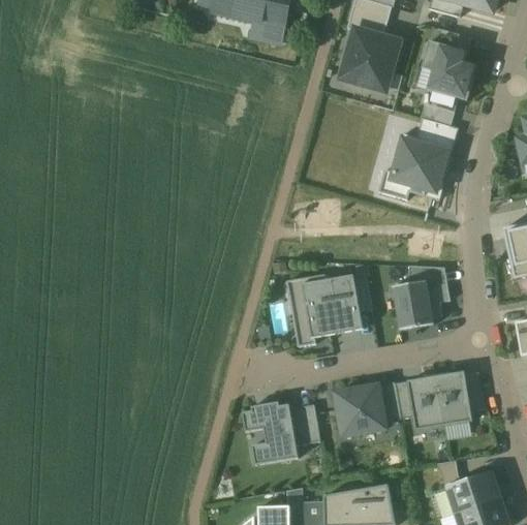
[(213,0),(210,11),(282,30),(289,0),(213,0)]
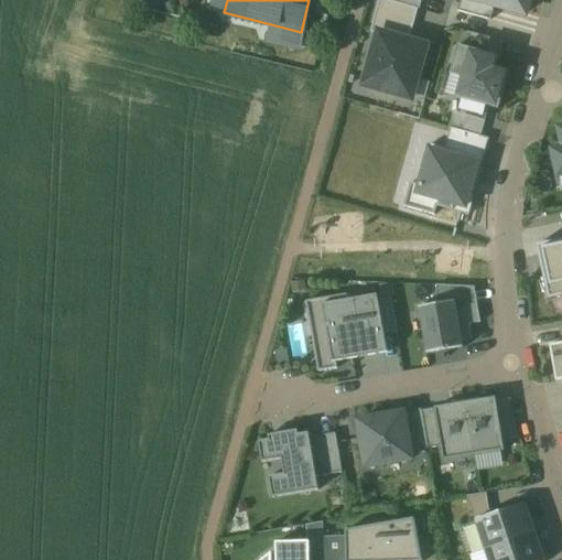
[(493,2),(485,0),(457,0),(456,8),(489,17),(493,2)]
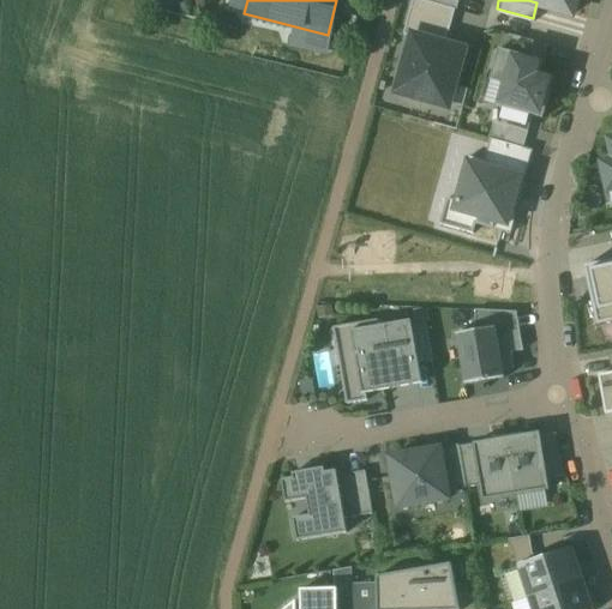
[(528,0),(537,2),(570,12),(574,0),(528,0)]
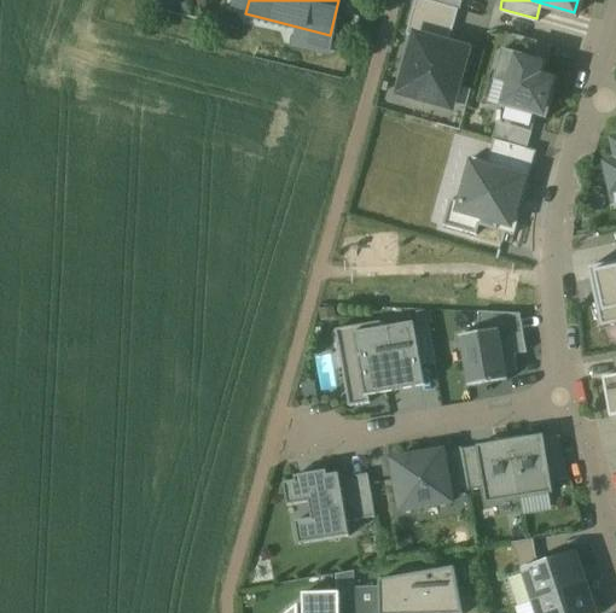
[(411,30),(394,93),(449,107),(466,45),(411,30)]
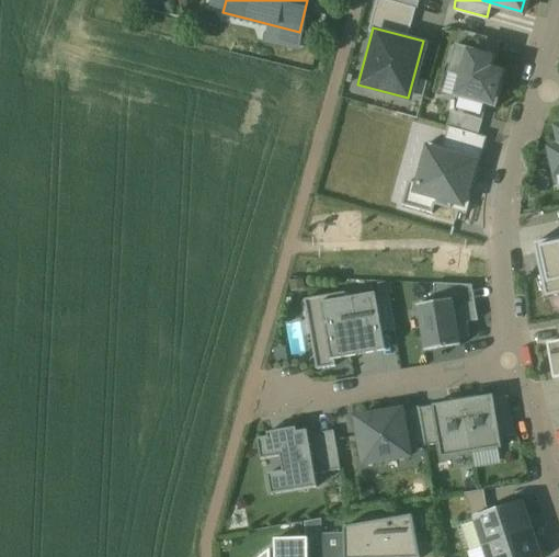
[(467,30),(464,44),(495,53),(499,38),(467,30)]
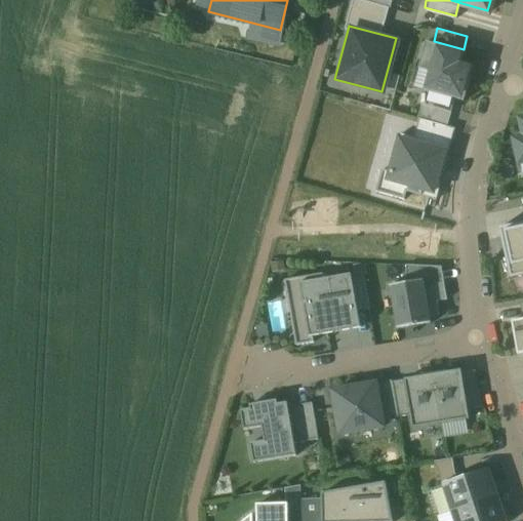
[(464,49),(434,41),(425,39),(417,66),(427,69),(421,87),(424,88),(420,99),(450,108),(453,96),(463,98),(472,63),(460,59),(464,49)]
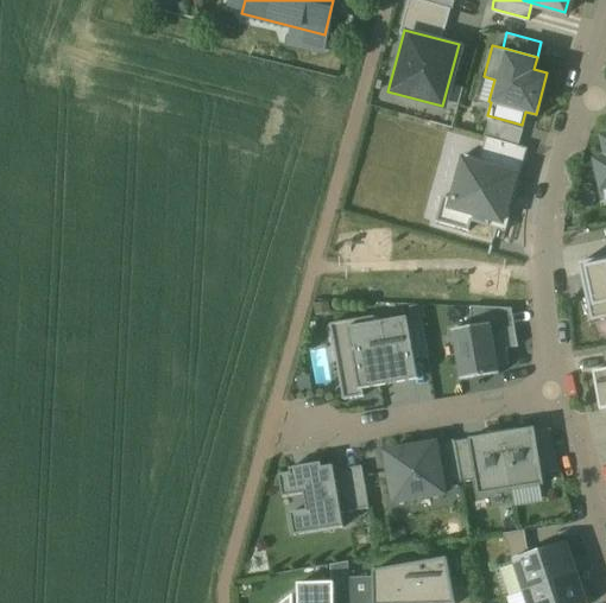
[(517,144),(522,125),(487,115),(483,134),(517,144)]
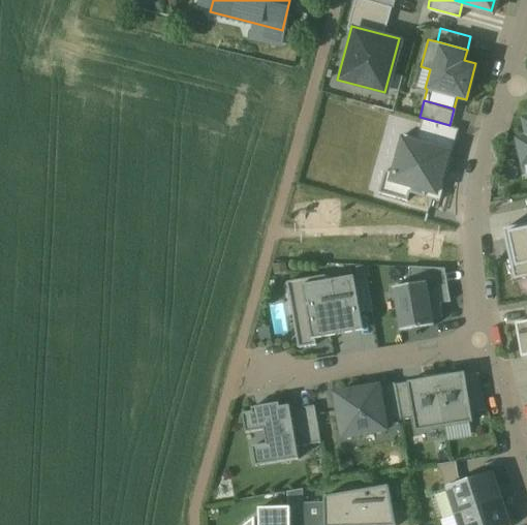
[(526,116),(523,117),(526,135),(517,137),(522,161),(526,160),(526,116)]
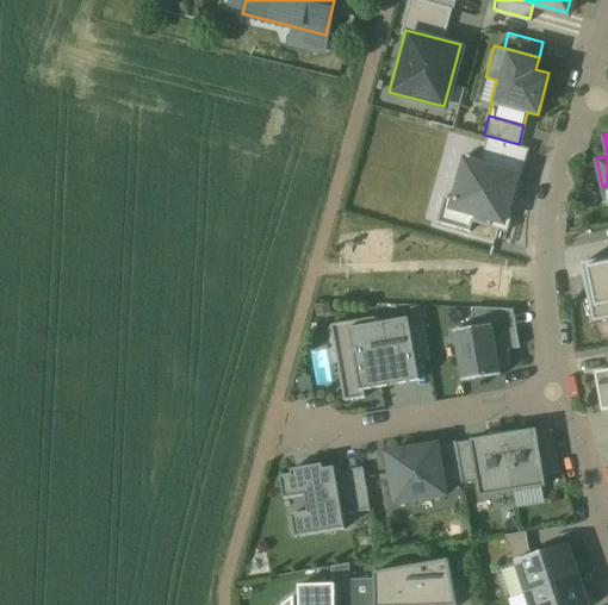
[(461,156),(447,209),(504,223),(517,170),(461,156)]
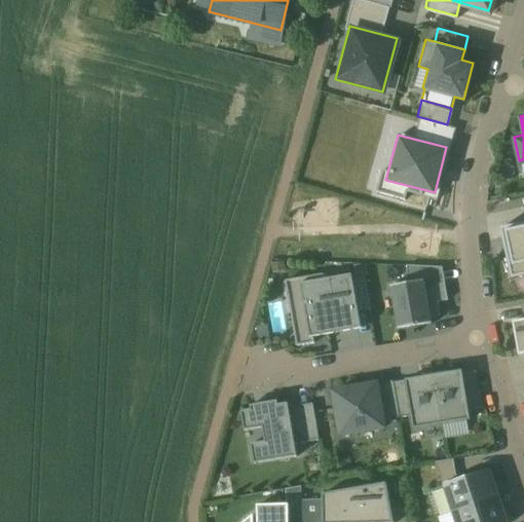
[(523,226),(523,223),(499,228),(510,276),(523,273),(523,226)]
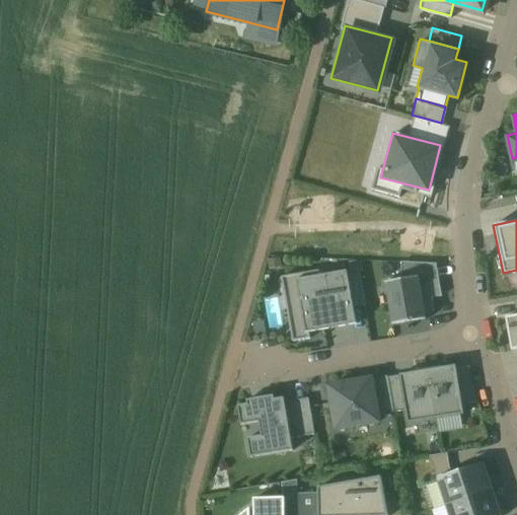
[(399,260),(399,277),(418,274),(418,278),(427,277),(428,261),(399,260)]
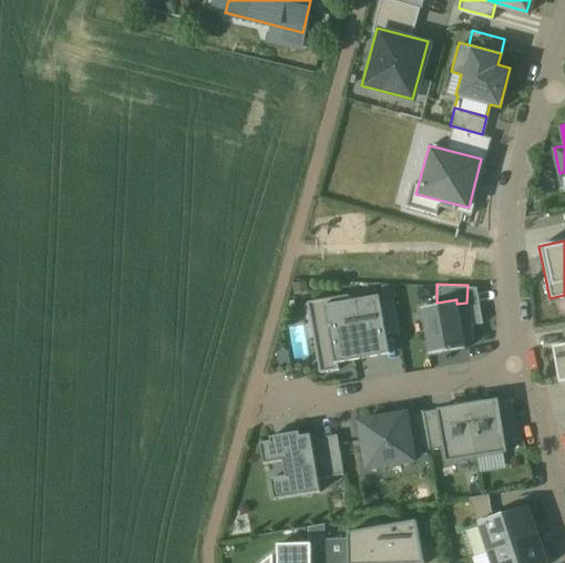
[(384,333),(398,330),(391,292),(378,294),(384,333)]
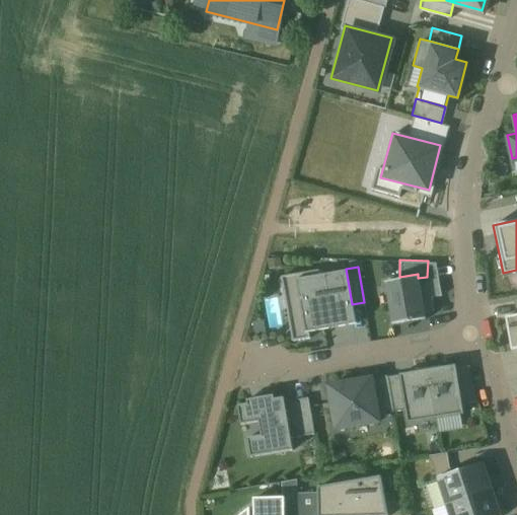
[(317,268),(280,275),(284,299),(298,296),(304,330),(355,321),(352,304),(346,269),(318,274),(317,268)]
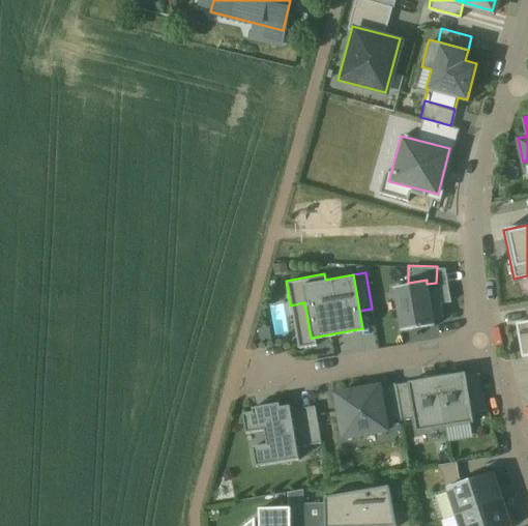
[(408,283),(391,286),(400,330),(434,324),(432,309),(440,308),(439,301),(449,299),(446,281),(436,283),(427,284),(427,280),(408,283)]
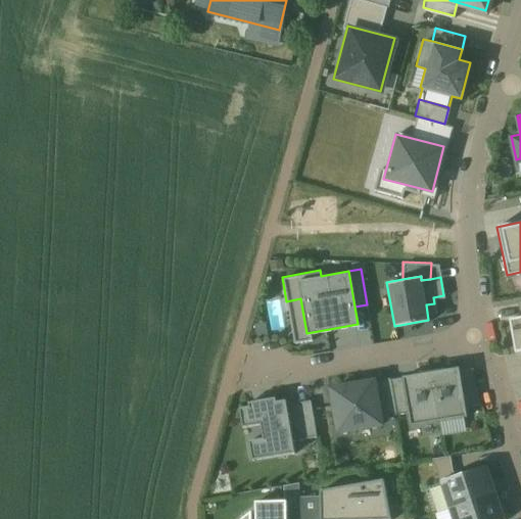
[(520,315),(519,315),(508,317),(514,350),(520,349),(520,315)]
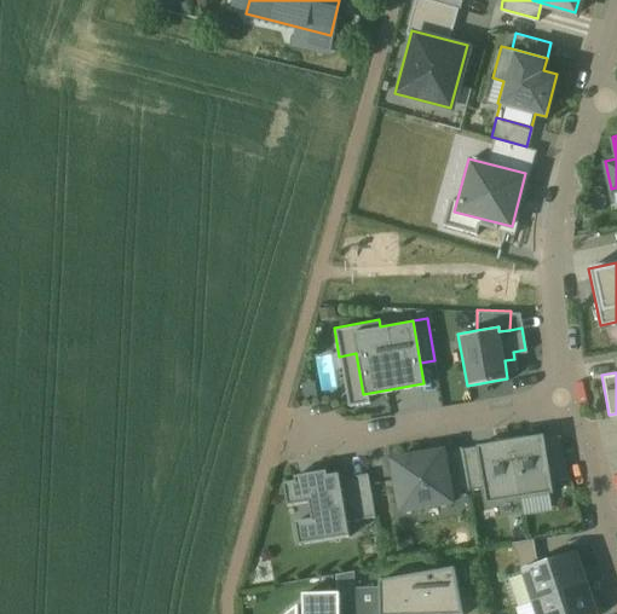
[(525,434),(508,436),(519,497),(552,491),(551,479),(545,447),(542,433),(525,435),(525,434)]
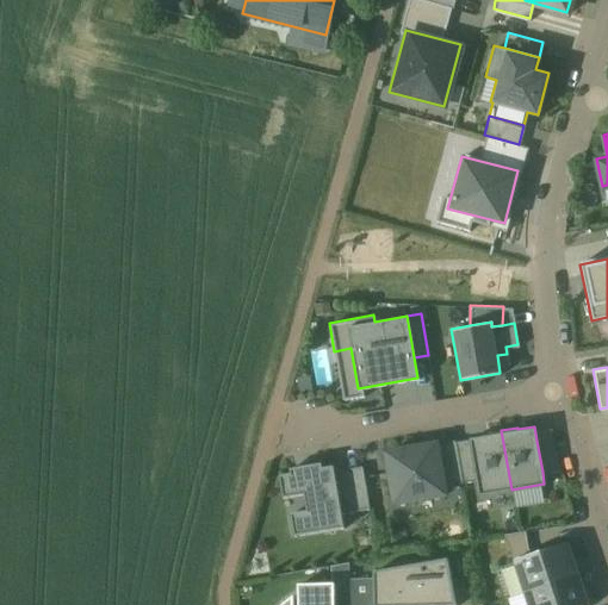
[(485,435),(469,437),(470,446),(476,479),(478,494),(512,490),(501,430),(485,434),(485,435)]
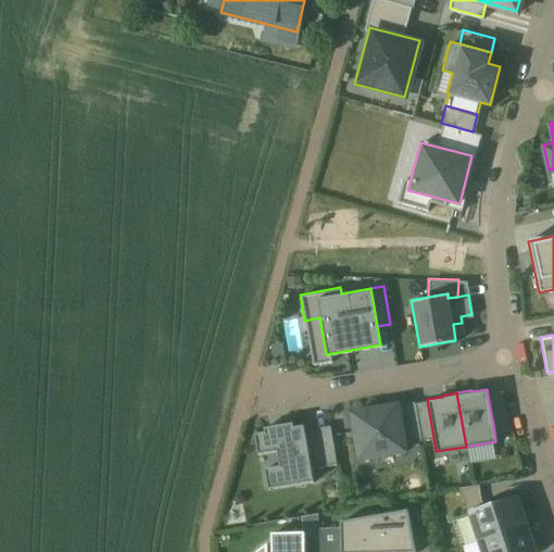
[(494,430),(507,428),(503,399),(489,402),(494,430)]
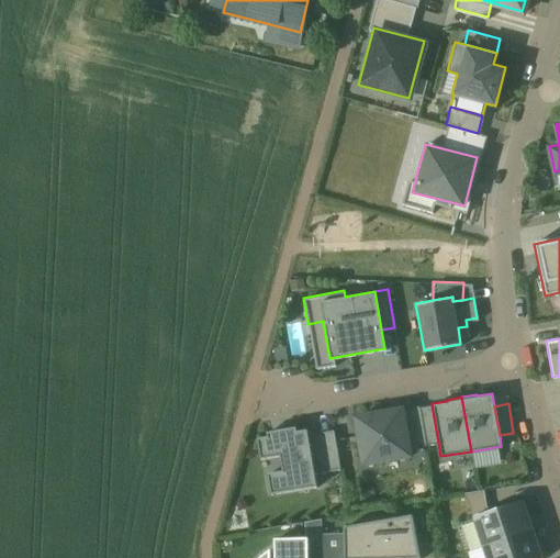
[(401,408),(355,415),(362,462),(410,454),(407,446),(403,416),(401,408)]
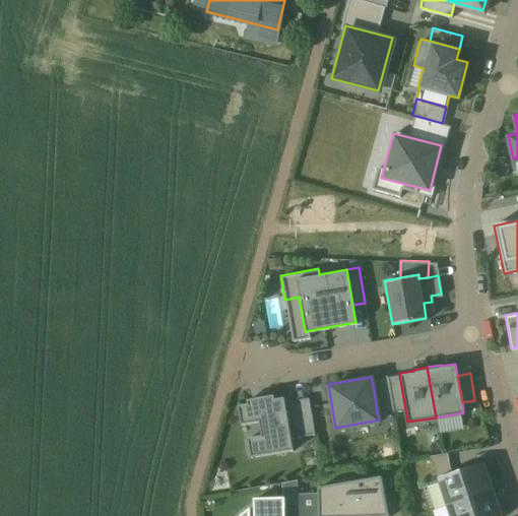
[(391,410),(405,408),(400,380),(386,383),(391,410)]
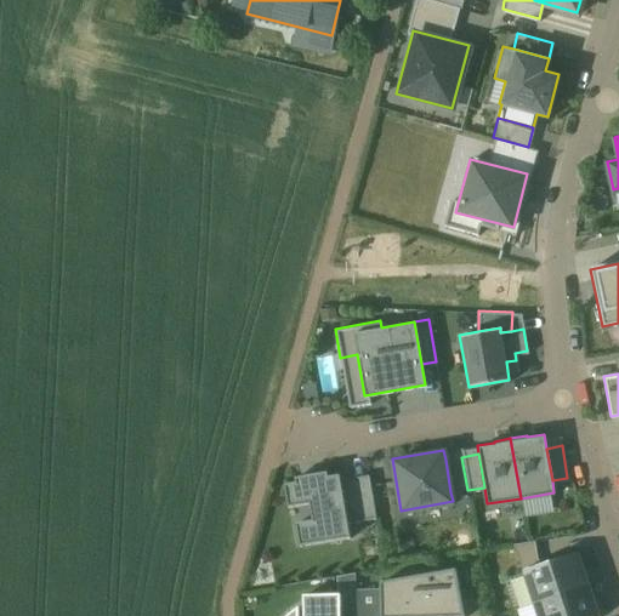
[(461,457),(446,460),(450,492),(467,490),(461,457)]
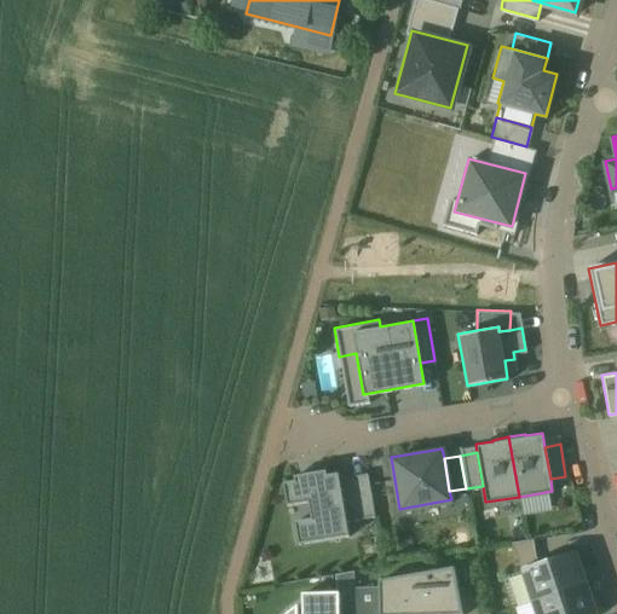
[(282,481),(286,504),(307,500),(310,516),(294,520),(298,543),(349,534),(346,520),(339,476),(338,471),(326,474),(326,469),(293,474),(294,479),(282,481)]
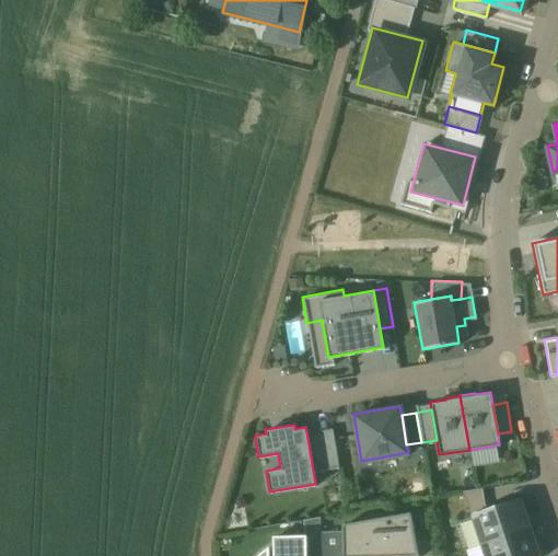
[(313,471),(338,466),(332,427),(306,431),(313,471)]
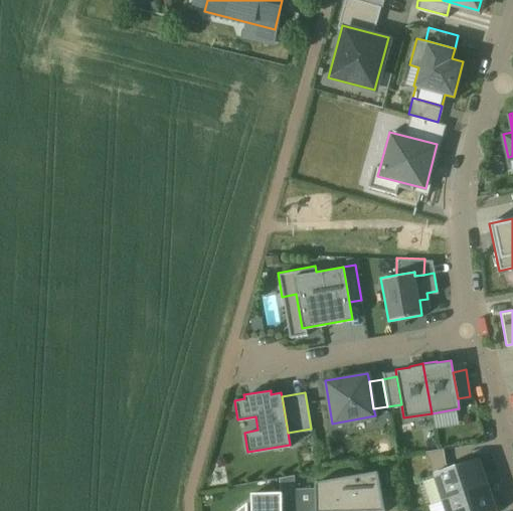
[(443,447),(424,450),(432,473),(447,468),(445,460),(443,447)]
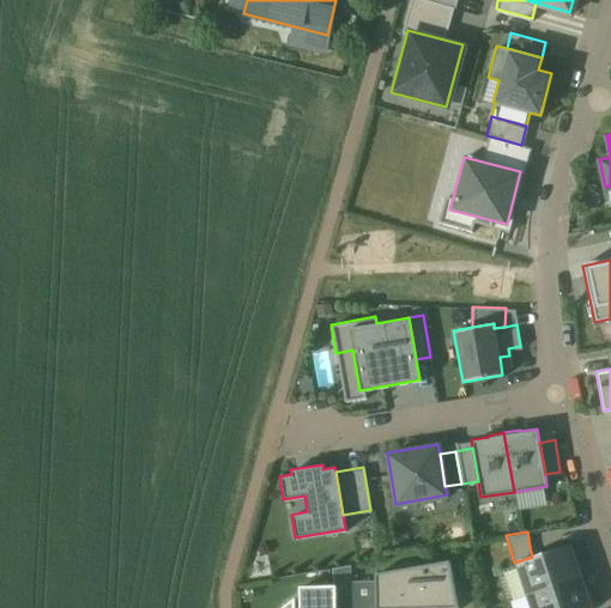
[(532,557),(514,563),(525,594),(581,576),(570,543),(532,557)]
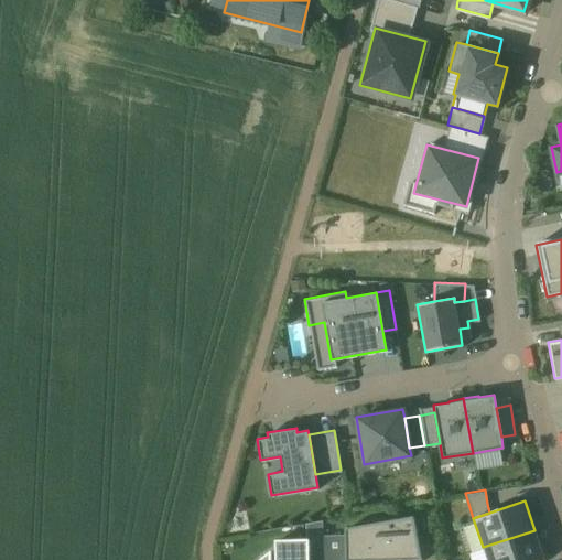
[(344,527),(344,534),(344,559),(404,559),(420,559),(412,516),(344,527)]
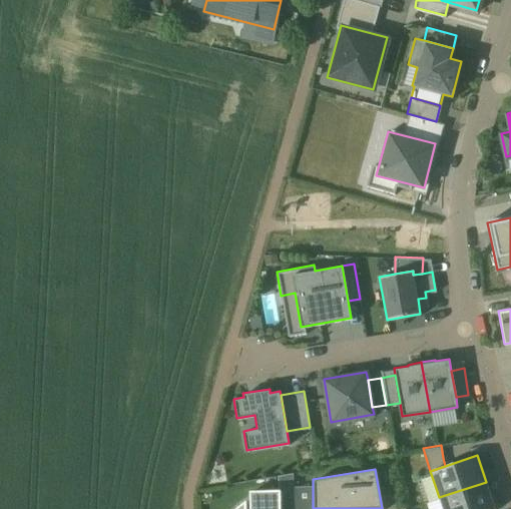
[(486,482),(439,497),(443,508),(493,508),(494,508),(486,482)]
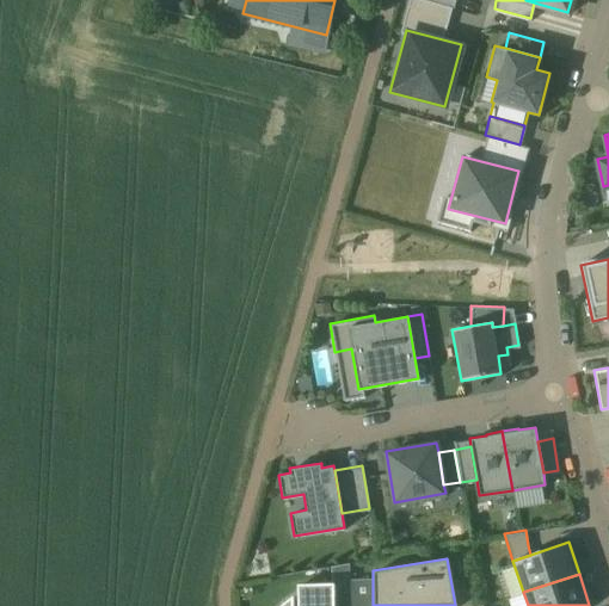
[(373,605),(373,577),(349,577),(349,582),(349,605),(373,605)]
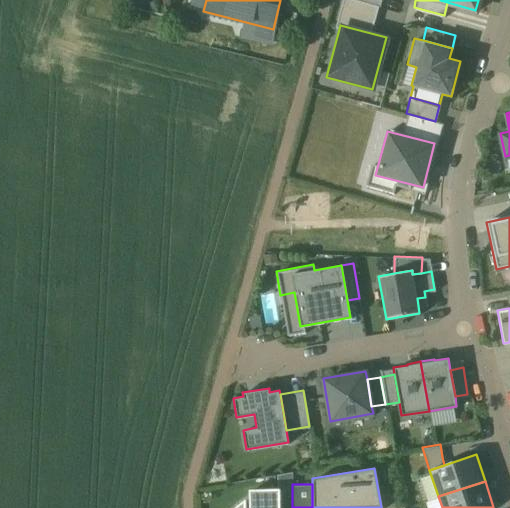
[(292,507),(292,488),(279,489),(279,507),(292,507)]
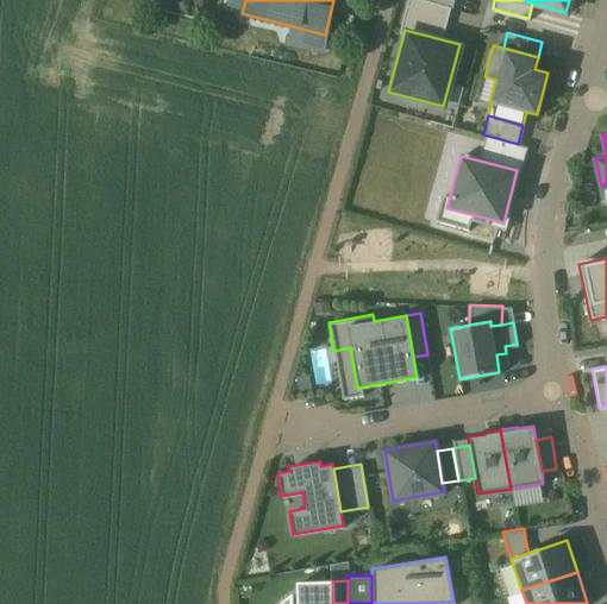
[(296,582),(296,603),(292,603),(292,593),(283,599),(279,603),(332,603),(332,582),(296,582)]
